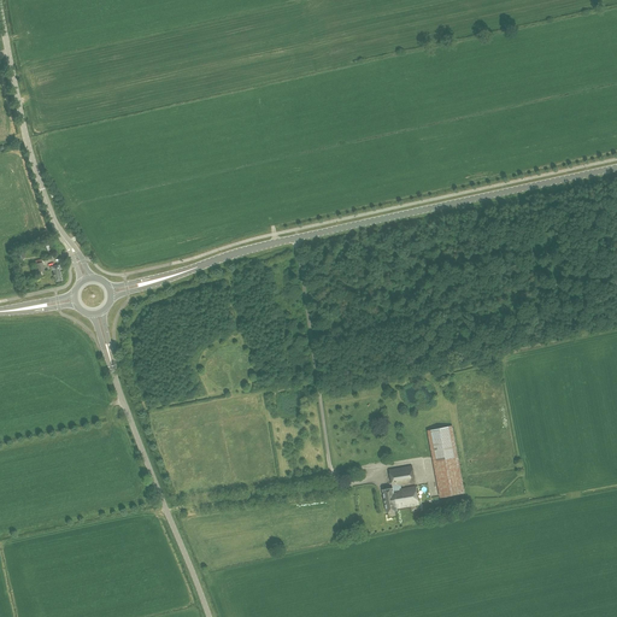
[(42,262),(35,264),(35,265),(34,265),(35,274),(37,272),(45,271),(42,262)]
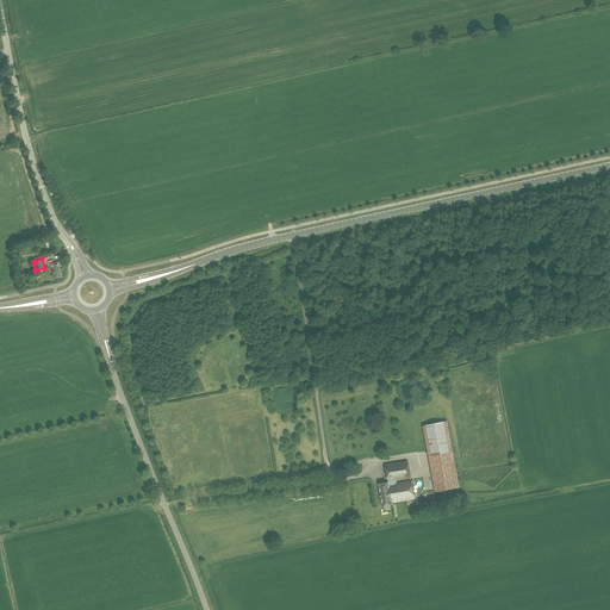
[(51,267),(53,267),(55,279),(61,277),(57,262),(51,263),(50,265),(51,267)]
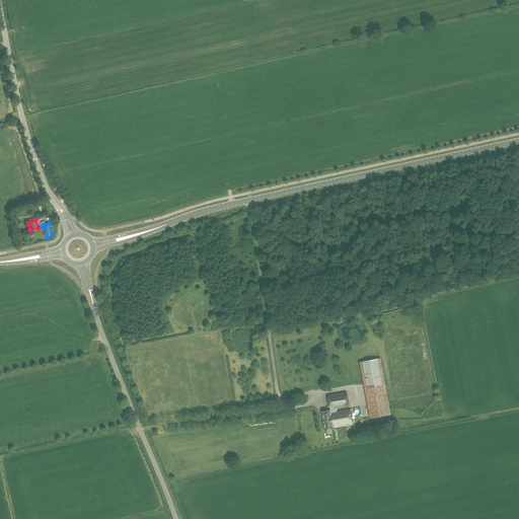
[(380,358),(362,361),(373,417),(391,413),(388,398),(380,358)]
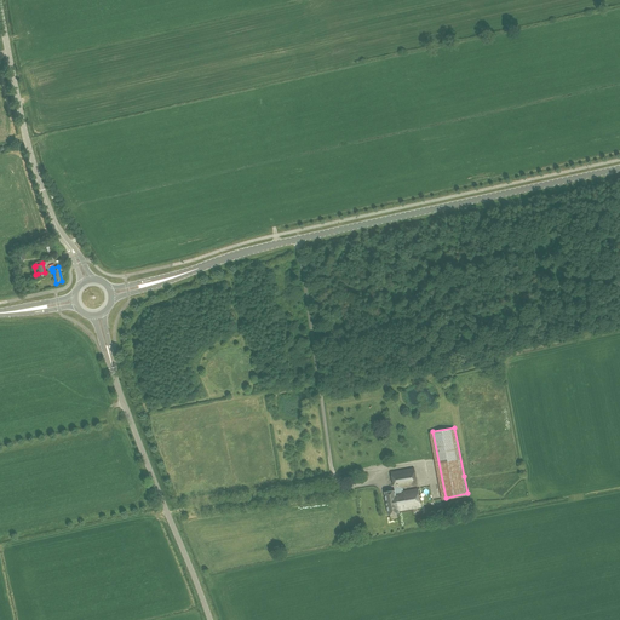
[(391,472),(395,491),(399,511),(422,507),(418,488),(403,491),(403,488),(418,486),(414,468),(391,472)]
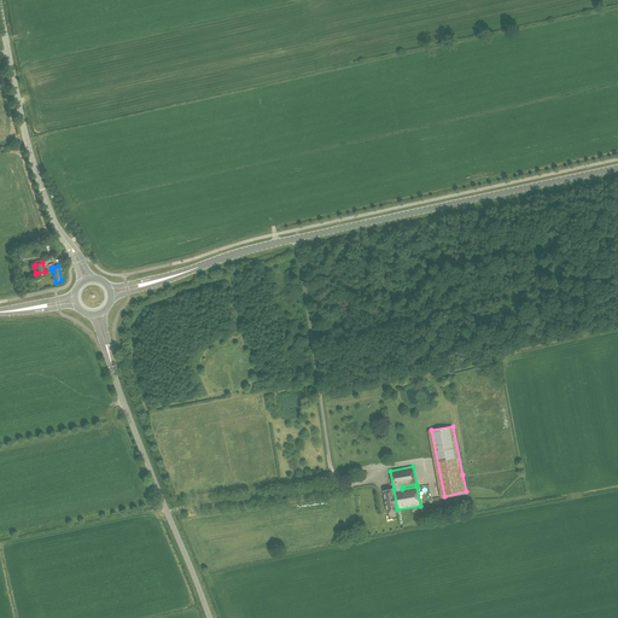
[(394,489),(384,491),(388,513),(397,511),(397,509),(394,489)]
